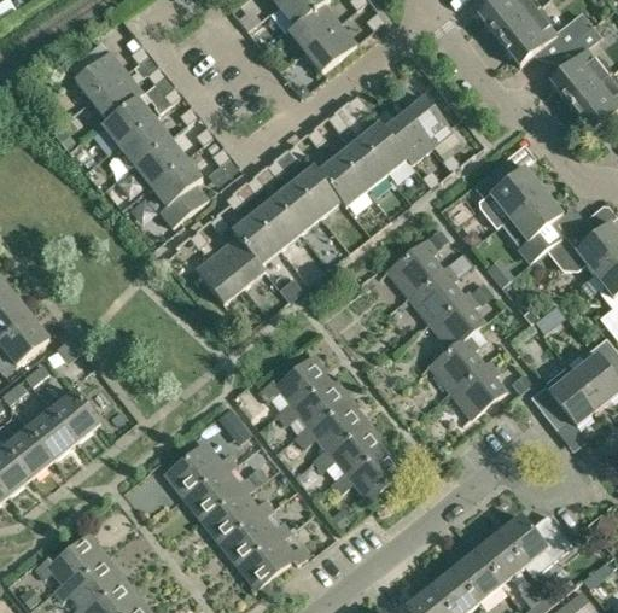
[(286,0),(279,6),(295,25),(296,25),(324,3),(325,4),(330,0),(286,0)]
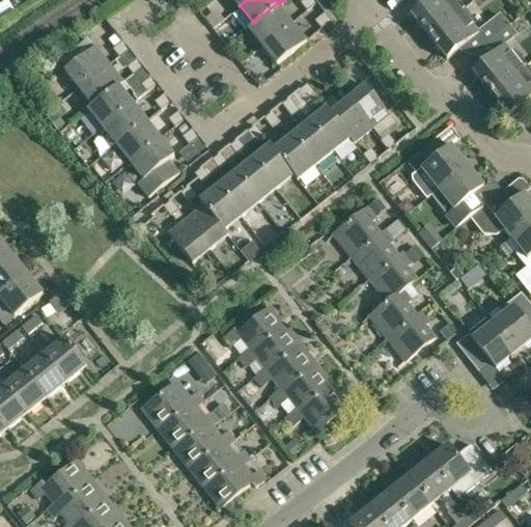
[(307,8),(316,1),(315,0),(301,0),(300,1),(307,8)]
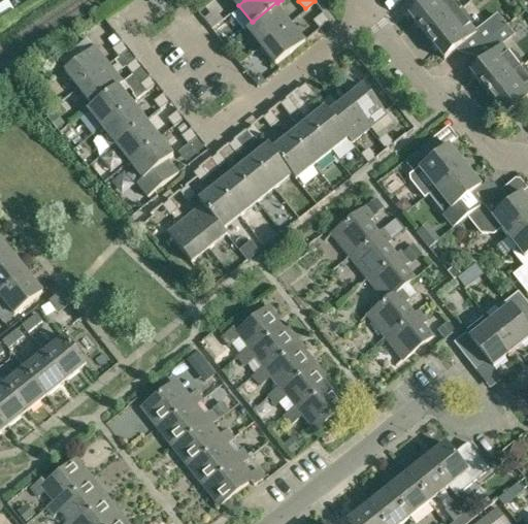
[(416,0),(418,3),(408,11),(428,35),(459,9),(452,0),(416,0)]
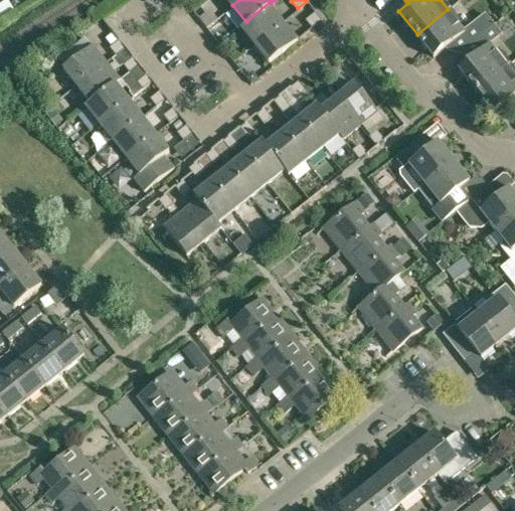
[(246,21),(245,21),(240,25),(254,43),(284,19),(271,3),(270,2),(246,21)]
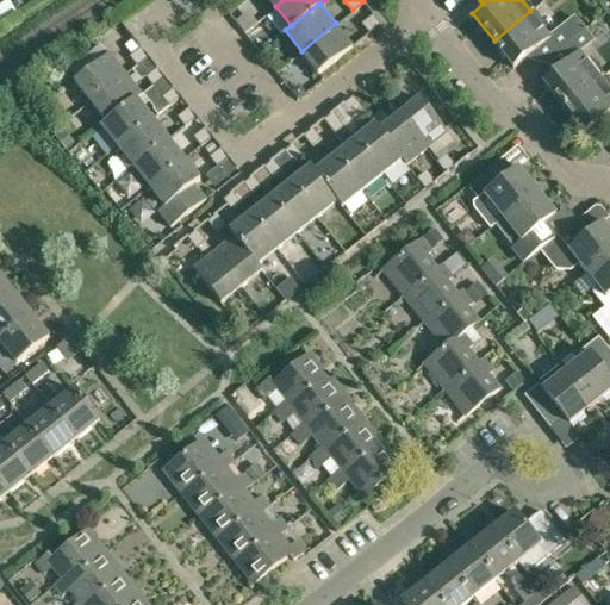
[(551,37),(530,11),(495,41),(515,66),(549,38),(559,49),(572,38),(586,26),(578,16),(551,37)]
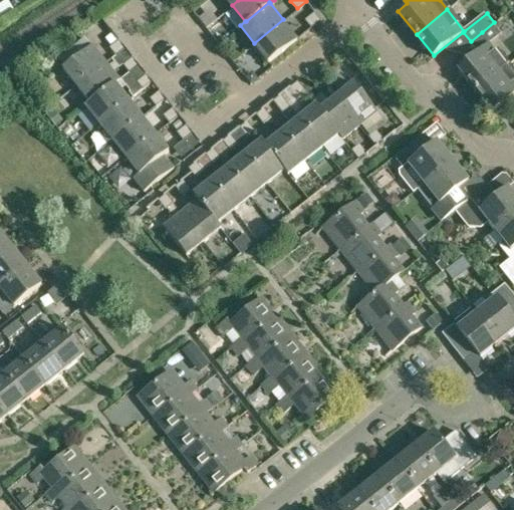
[(319,18),(313,11),(304,18),(311,25),(319,18)]
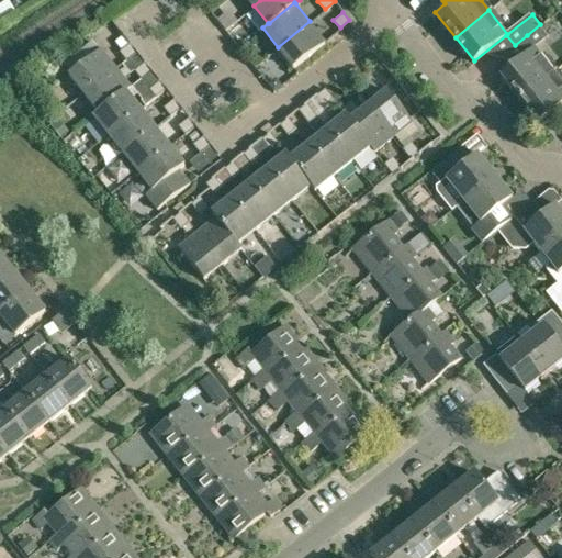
[(325,40),(310,21),(278,47),(293,66),(325,40)]
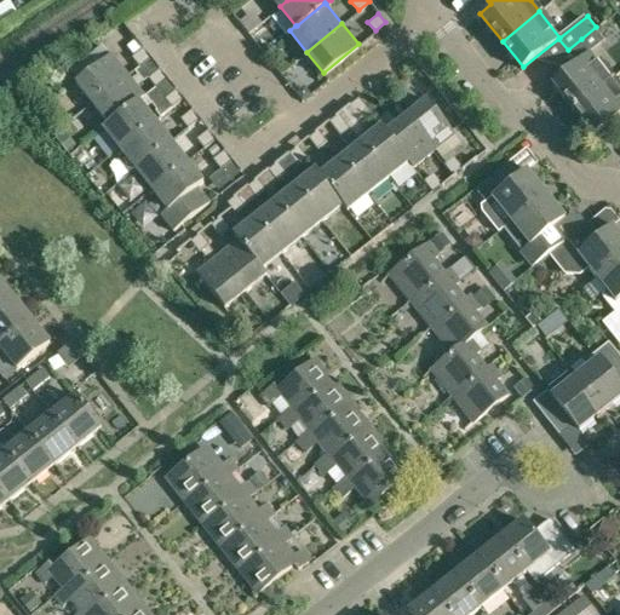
[(138,64),(150,56),(143,46),(131,56),(138,64)]
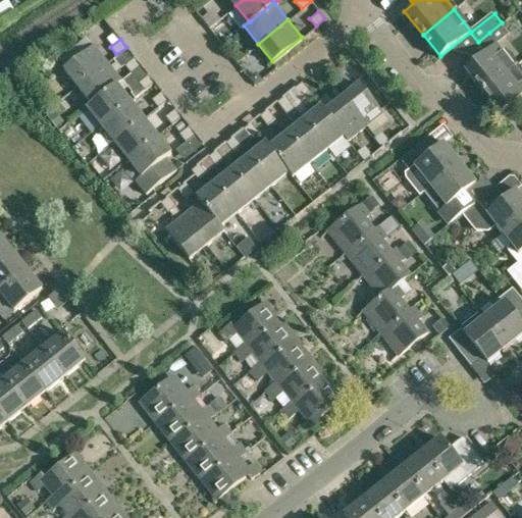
[(503,50),(497,42),(466,66),(483,89),(517,62),(506,48),(503,50)]
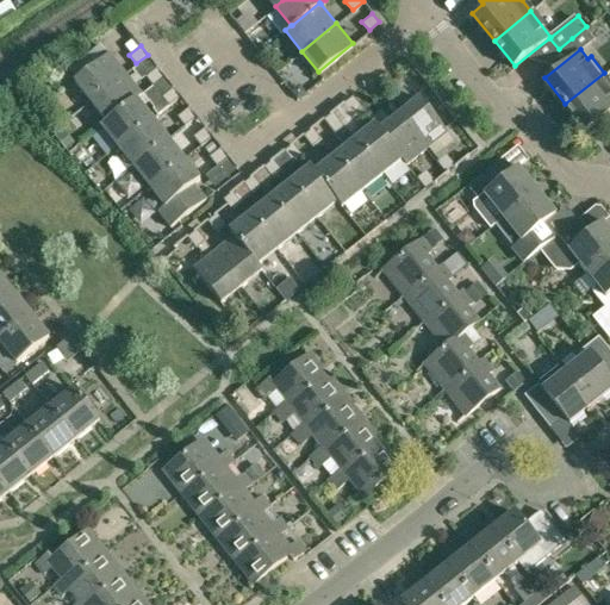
[(91,99),(125,72),(109,51),(74,79),(91,99)]
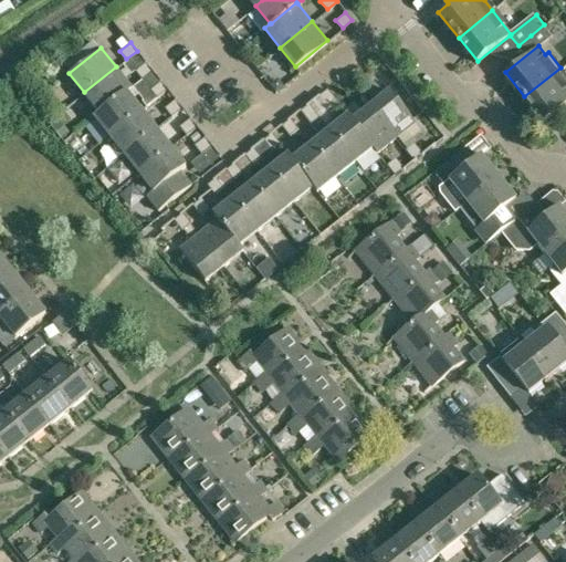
[(145,61),(135,69),(142,77),(152,69),(145,61)]
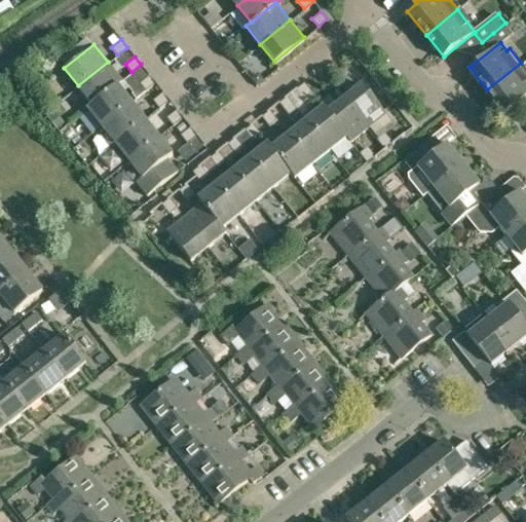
[(108,62),(78,85),(91,103),(116,83),(121,79),(115,72),(108,62)]
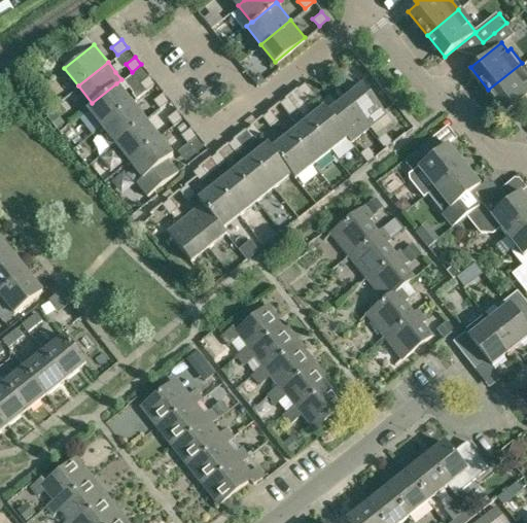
[(526,69),(522,63),(488,90),(506,113),(526,96),(526,69)]
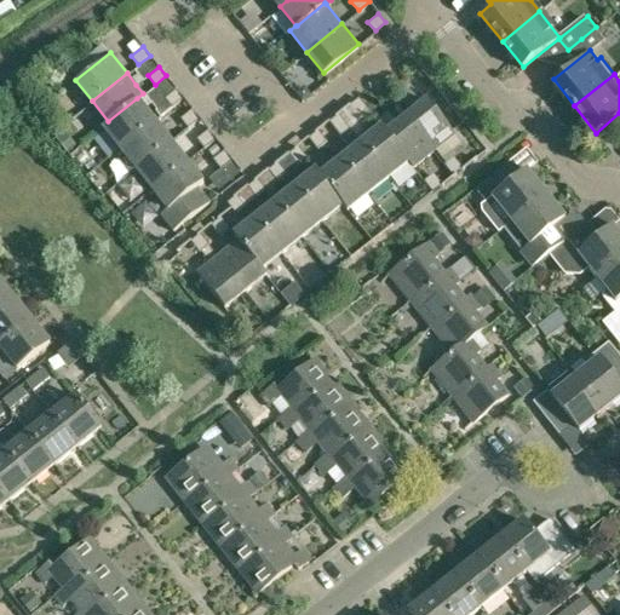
[(166,99),(155,108),(160,115),(183,97),(176,87),(167,95),(164,96),(166,99)]
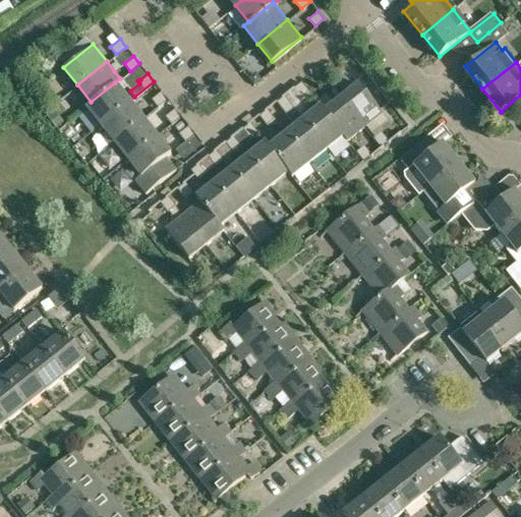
[(308,90),(301,80),(293,87),(294,87),(300,96),(308,90)]
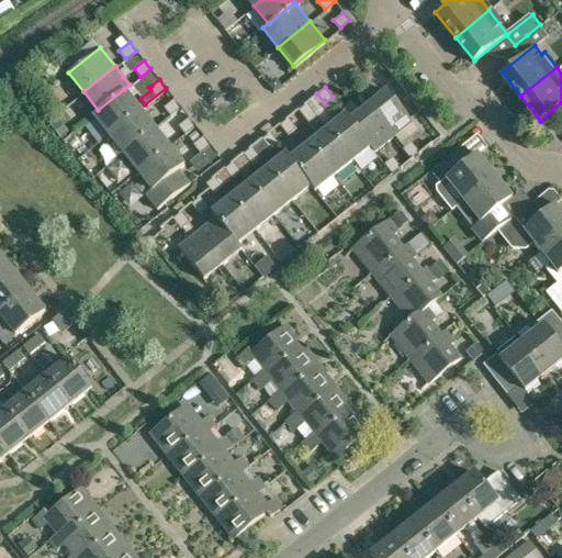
[(368,102),(394,134),(413,119),(386,87),(368,102)]
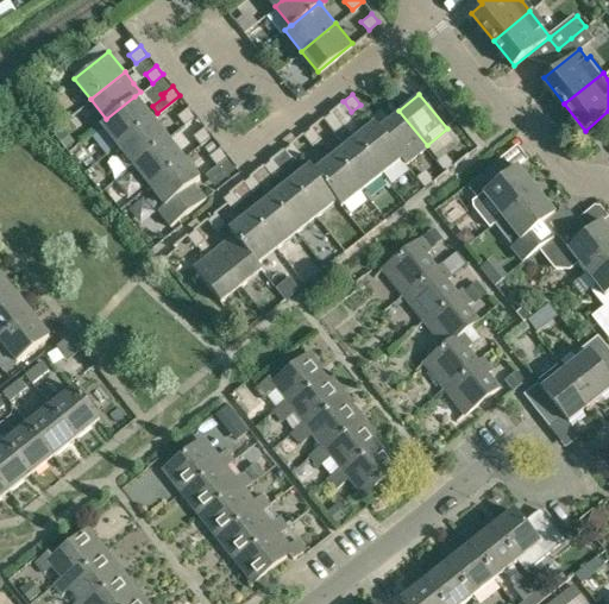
[(135,96),(106,119),(100,124),(117,145),(152,117),(135,96)]
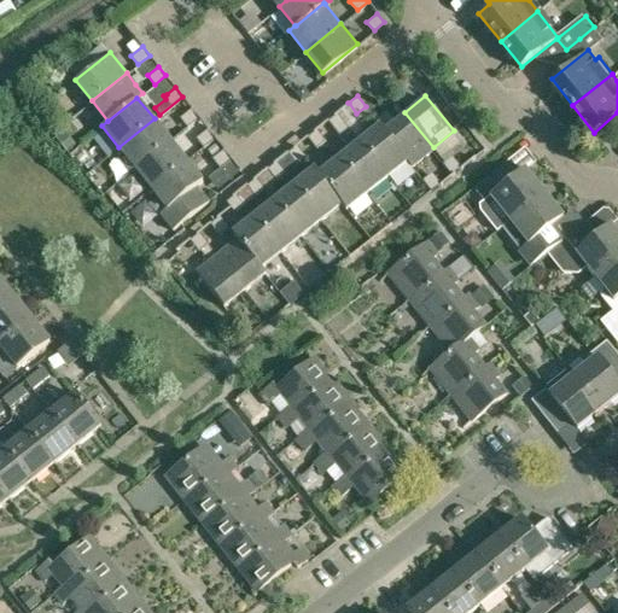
[(197,117),(190,107),(180,116),(187,126),(197,117)]
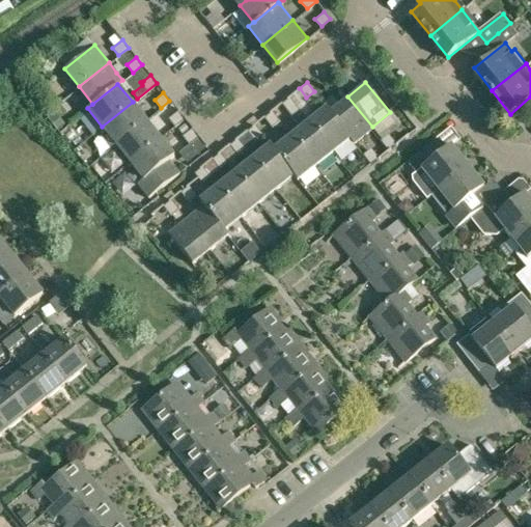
[(305,115),(289,95),(281,102),(298,121),(305,115)]
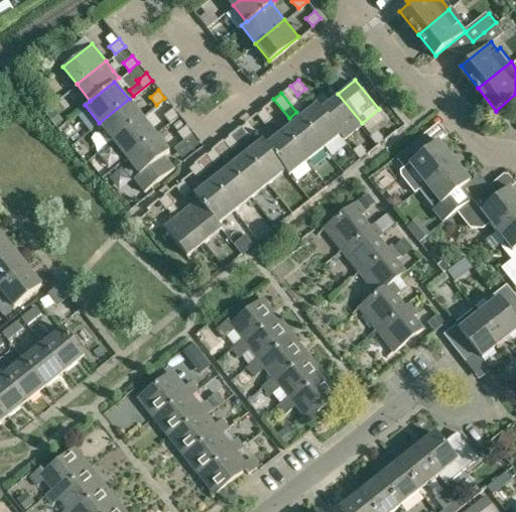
[(338,94),(321,107),(339,132),(344,137),(362,123),(338,94)]
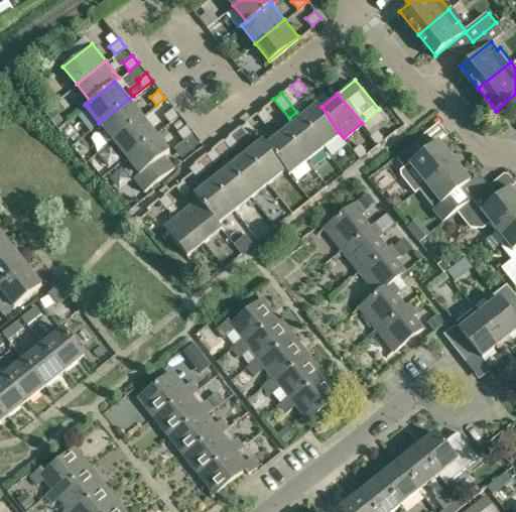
[(129,99),(99,123),(113,140),(142,116),(129,99)]
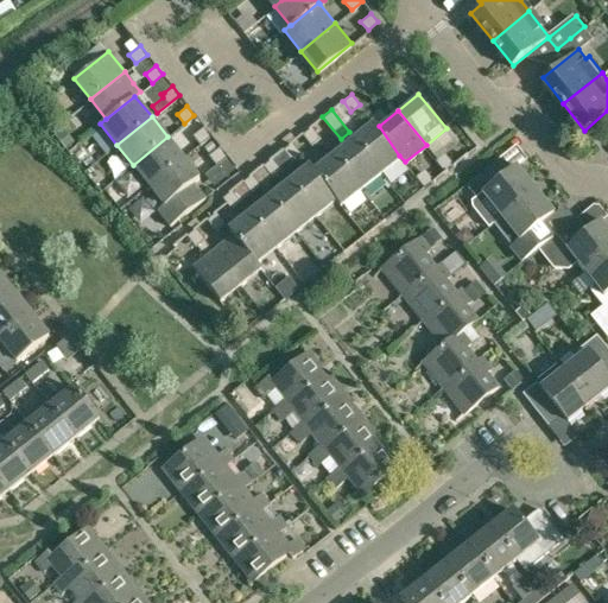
[(374,119),(353,137),(381,171),(399,156),(379,126),(374,119)]
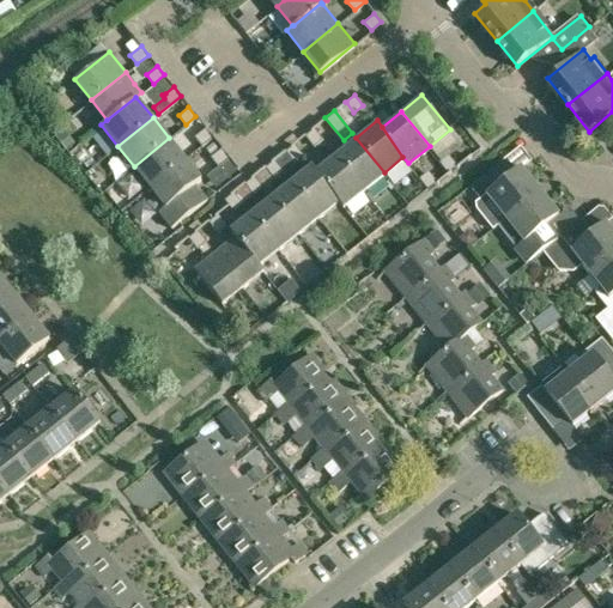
[(212,135),(204,126),(194,134),(201,144),(212,135)]
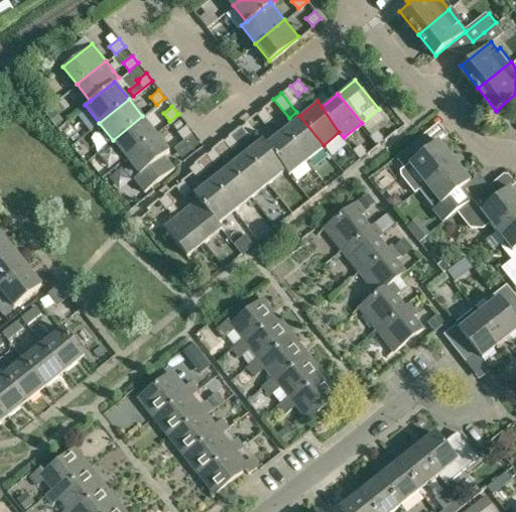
[(264,122),(272,116),(265,107),(257,113),(264,122)]
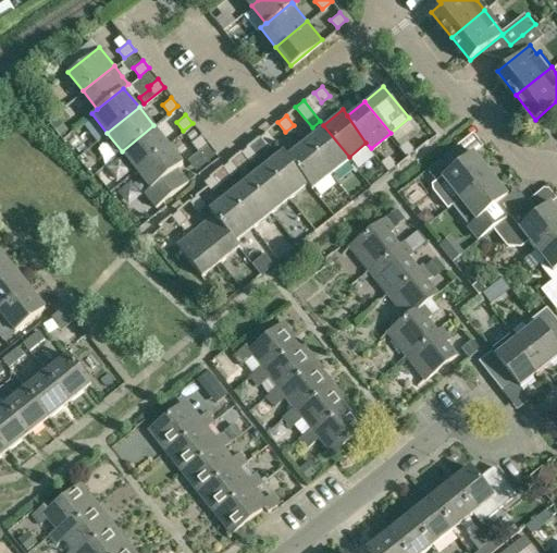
[(169,143),(153,125),(122,151),(136,169),(169,143)]
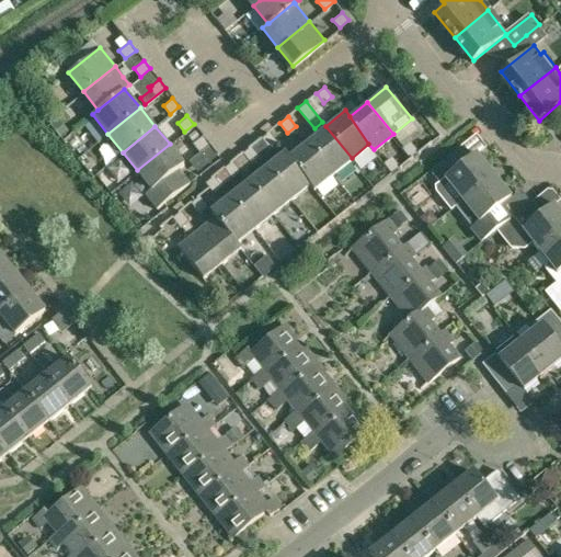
[(352,158),(325,126),(307,140),(333,172),(352,158)]
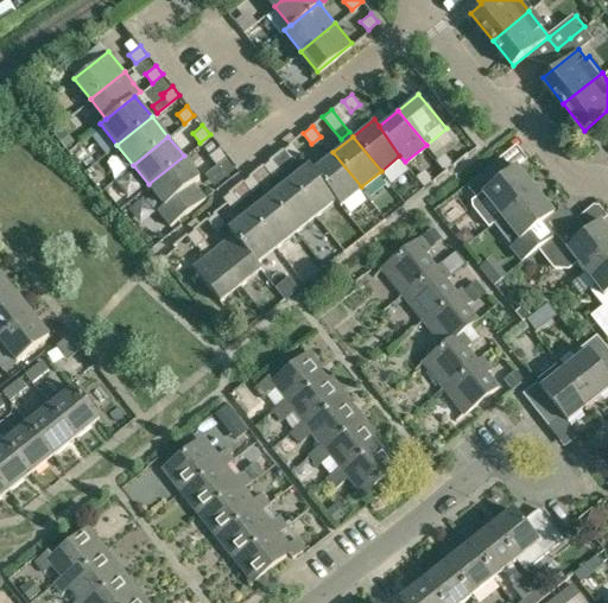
[(271,158),(280,169),(282,167),(284,173),(293,160),(301,152),(292,141),(271,158)]
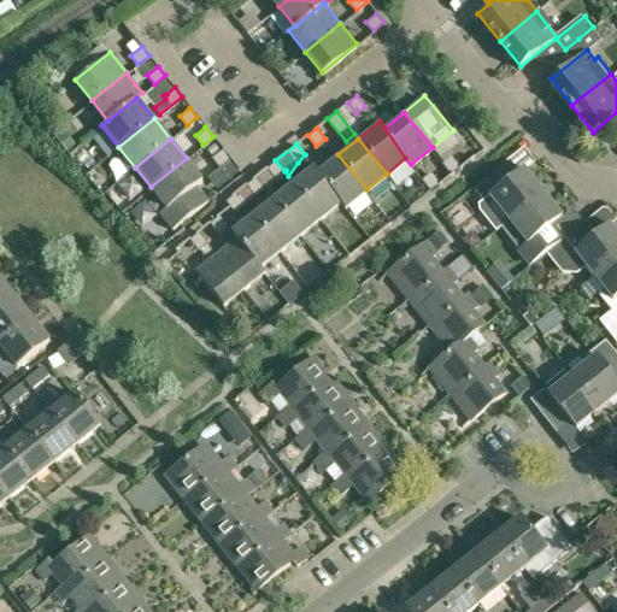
[(218,165),(230,157),(223,147),(211,157),(218,165)]
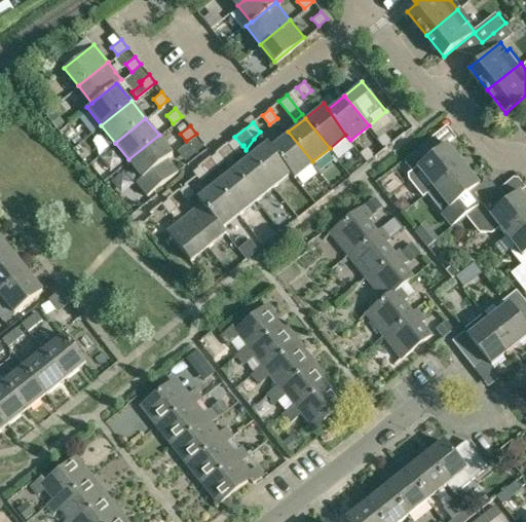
[(312,161),(288,132),(271,145),(290,172),(294,177),(312,161)]
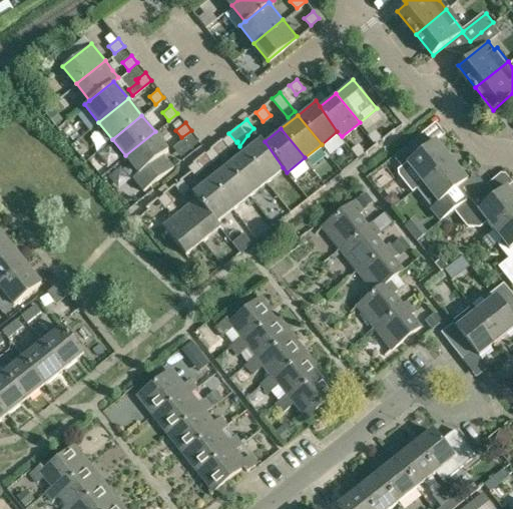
[(382,137),(375,128),(367,134),(375,143),(382,137)]
